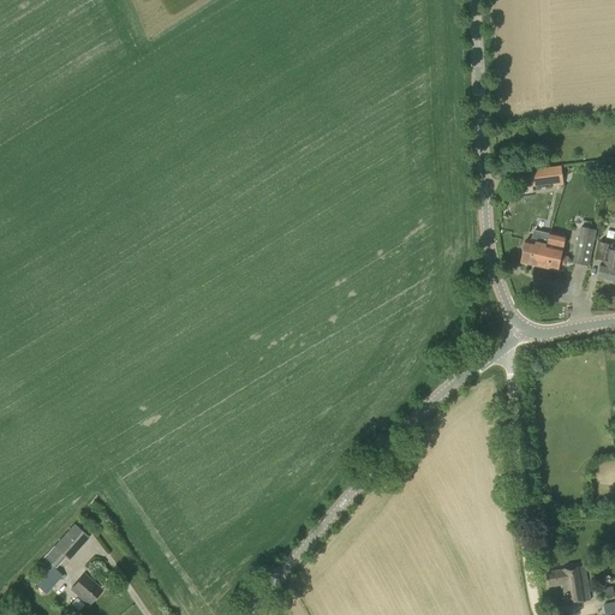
[(563,185),(561,166),(530,169),(532,187),(553,184),(553,186),(563,185)]
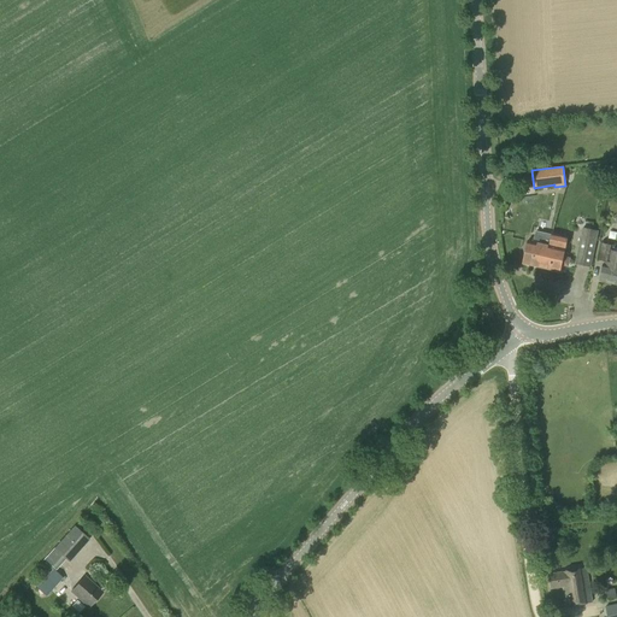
[(591,265),(599,230),(583,227),(576,262),(591,265)]
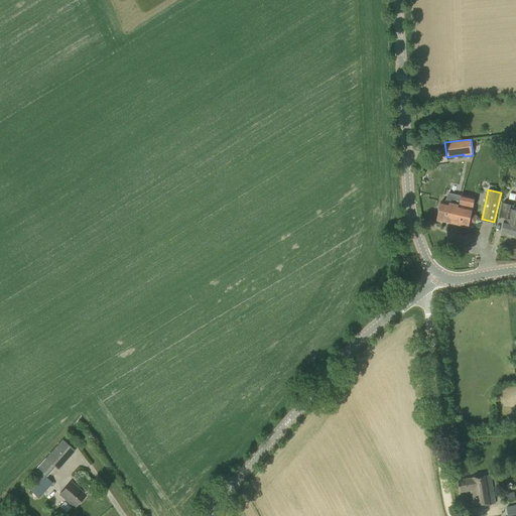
[(459,203),(460,194),(448,190),(446,200),(459,203)]
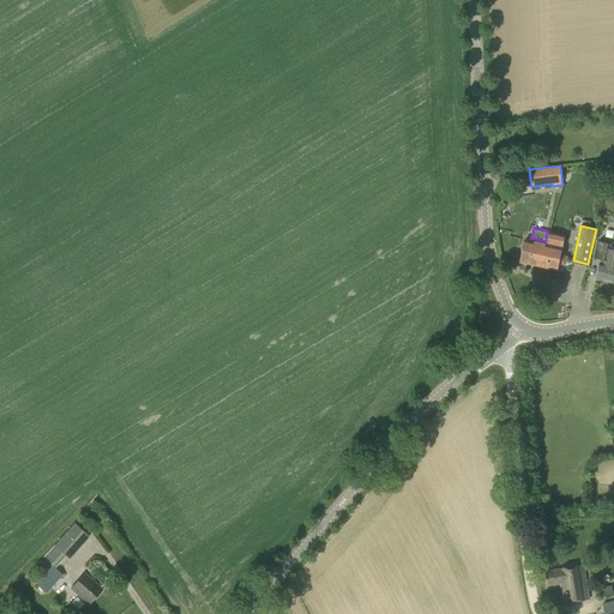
[(551,230),(547,245),(542,266),(558,270),(559,264),(566,265),(569,257),(560,254),(565,234),(551,230)]
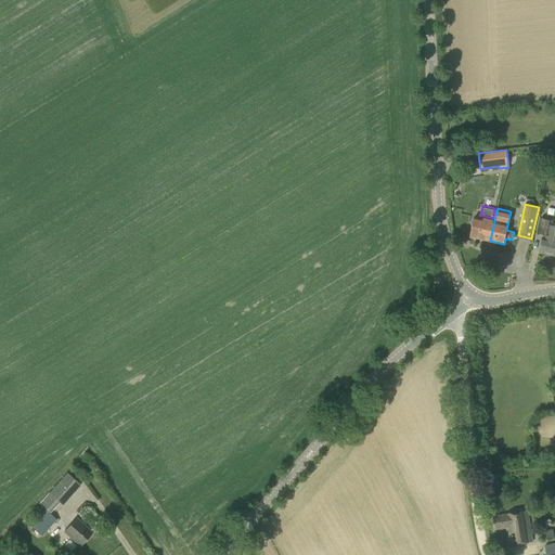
[(490,241),(494,221),(475,217),(470,236),(490,241)]
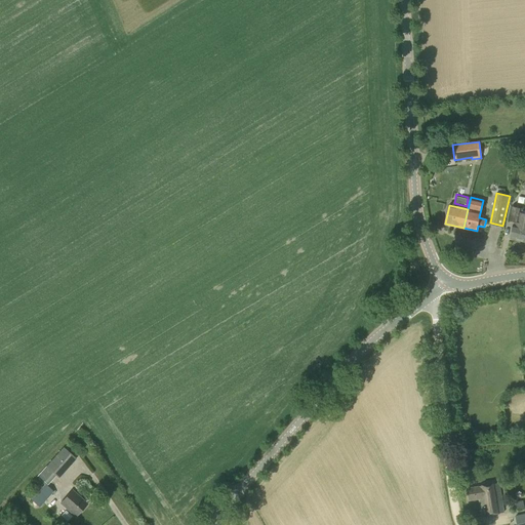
[(518,225),(524,226),(524,212),(521,212),(522,207),(512,205),(509,219),(519,221),(518,225)]
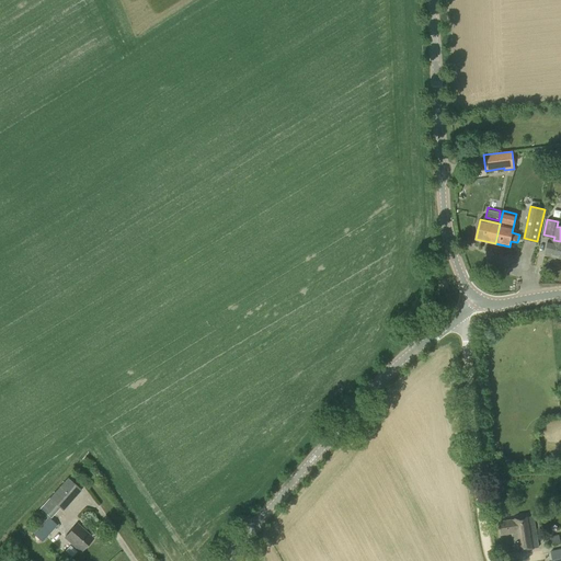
[(560,241),(553,240),(549,239),(546,253),(560,256),(560,241)]
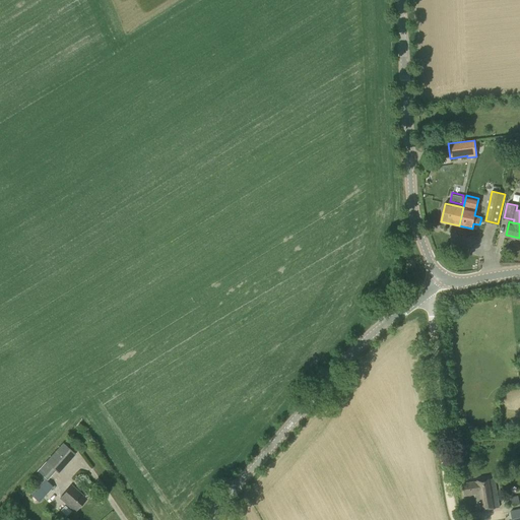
[(58,472),(74,455),(62,444),(38,470),(47,479),(55,470),(58,472)]
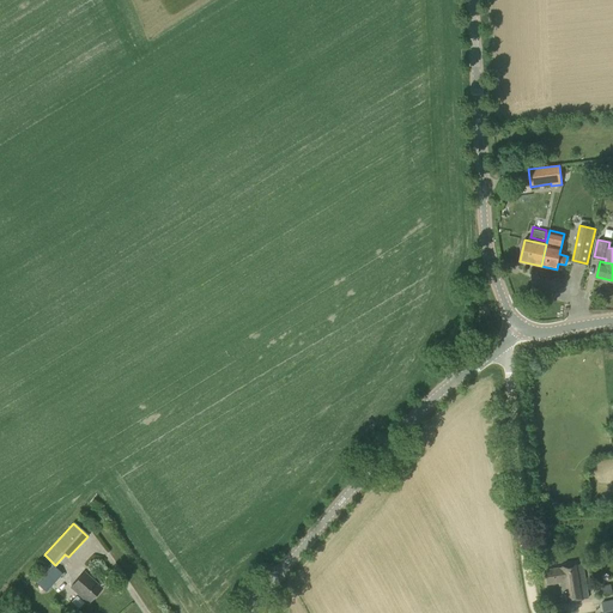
[(589,598),(583,562),(545,568),(547,584),(559,583),(563,601),(589,598)]
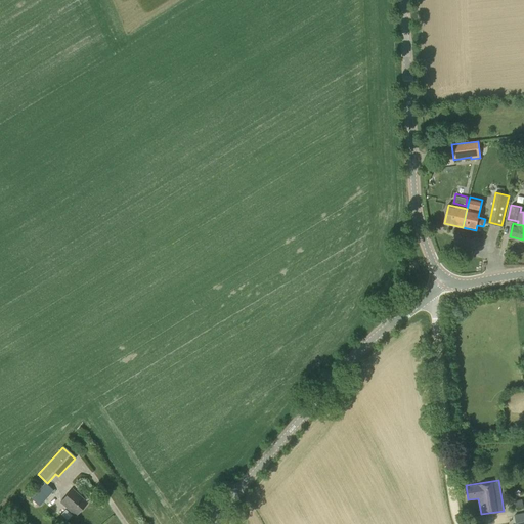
[(39,507),(53,491),(45,484),(31,498),(39,507)]
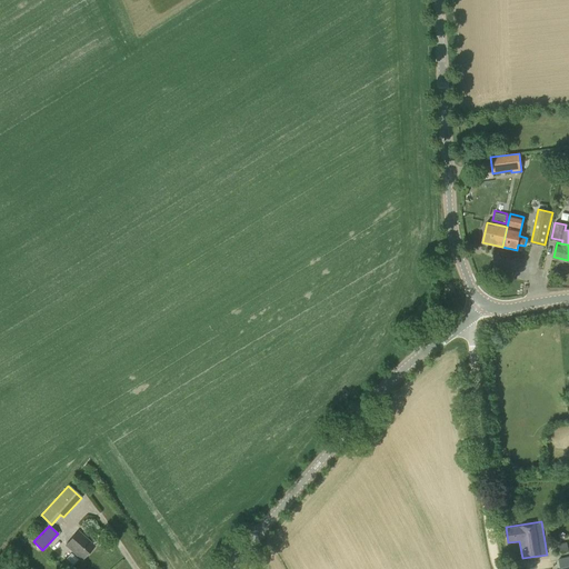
[(82,560),(95,547),(78,531),(66,545),(82,560)]
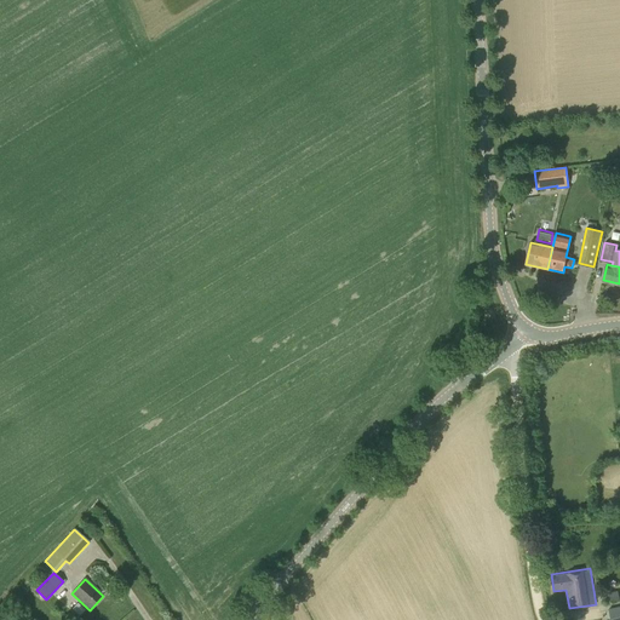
[(619,590),(606,593),(608,604),(619,601),(619,590)]
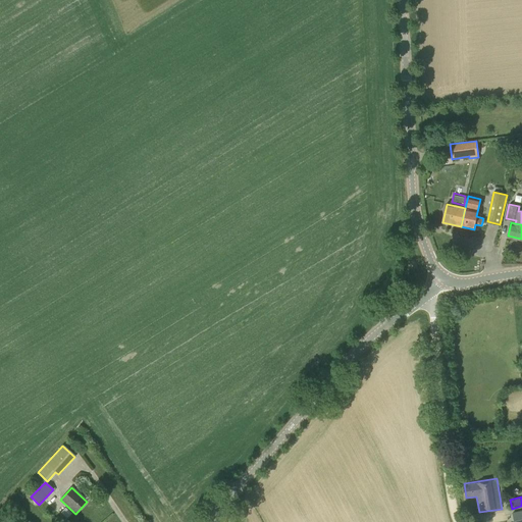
[(514,521),(521,521),(521,511),(513,513),(514,521)]
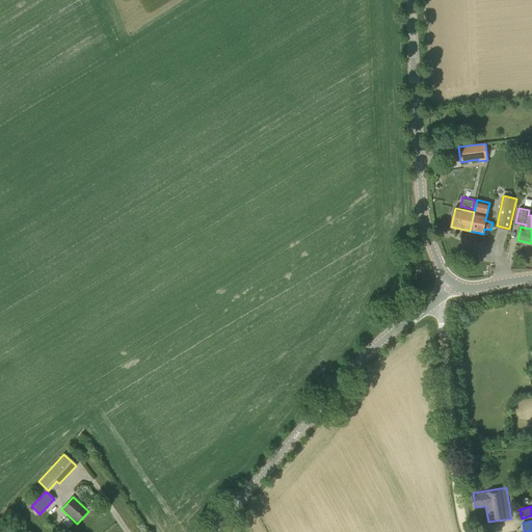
All buildings are outlined.
